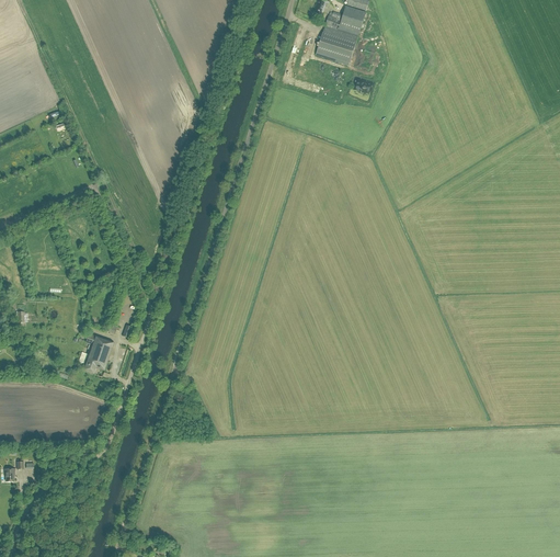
[(322,9),(326,0),(315,0),(313,6),(322,9)]
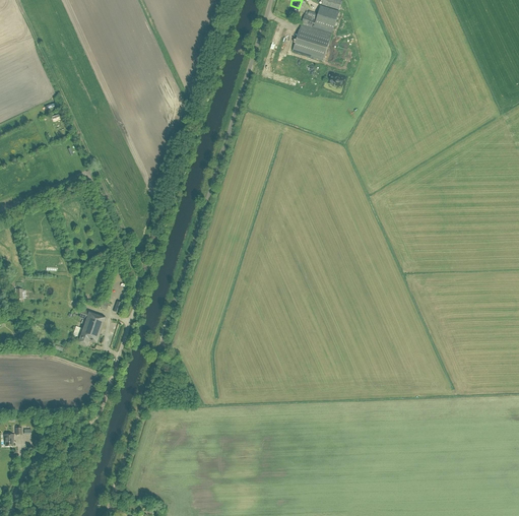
[(322,58),(338,9),(319,3),(317,10),(308,7),(308,9),(305,9),(292,48),(322,58)]
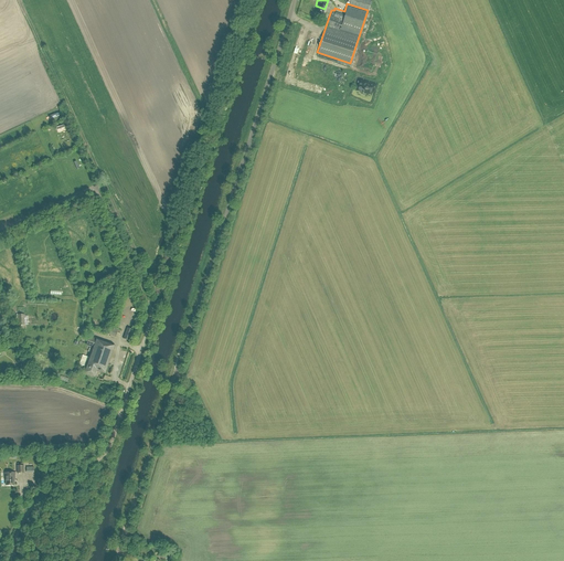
[(369,59),(373,51),(359,45),(355,53),(369,59)]
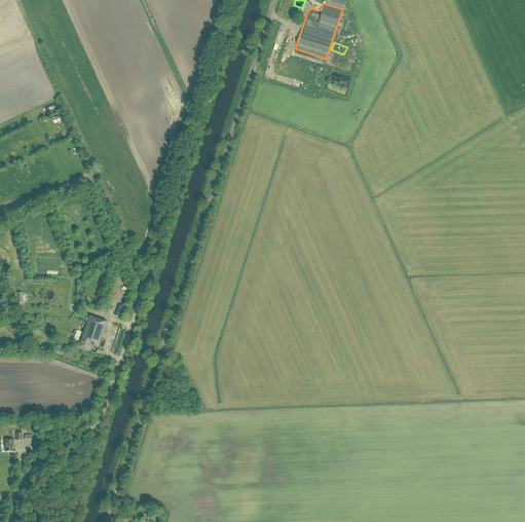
[(119,313),(122,303),(117,301),(114,311),(119,313)]
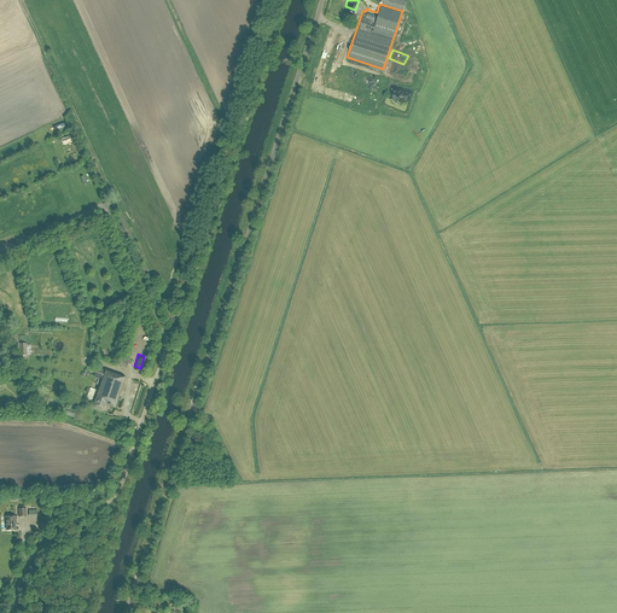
[(114,403),(124,373),(95,363),(92,374),(100,377),(97,386),(89,384),(86,393),(93,396),(91,403),(102,407),(104,403),(105,401),(114,403)]
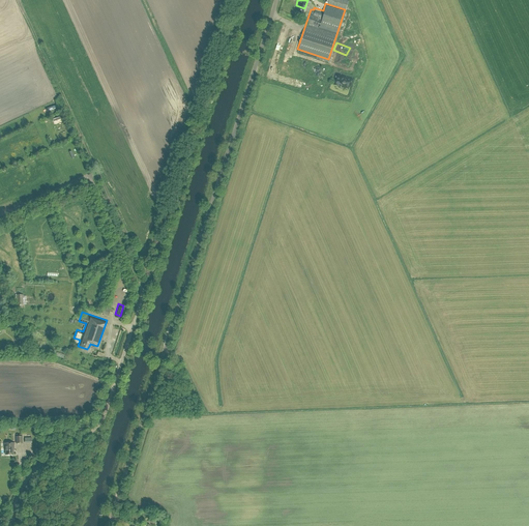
[(11,443),(12,443),(12,439),(3,439),(3,443),(4,443),(4,451),(11,450),(11,443)]
